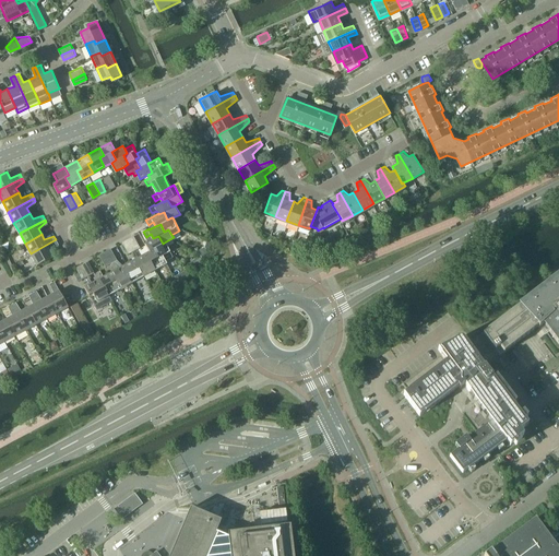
[(133,234),(128,237),(133,248),(140,246),(133,234)]
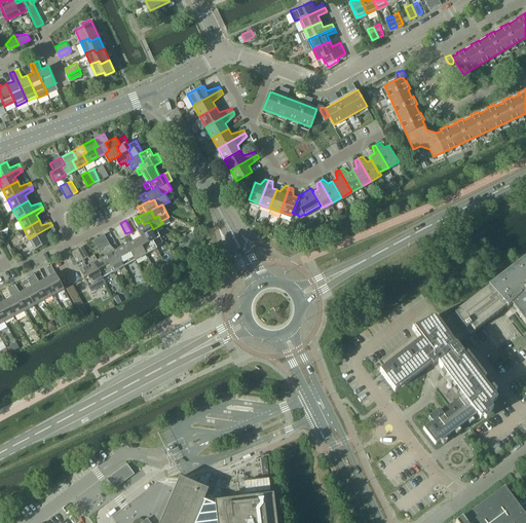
[(153,238),(156,244),(162,239),(156,227),(153,229),(149,222),(144,224),(137,228),(141,235),(141,236),(145,233),(149,240),(153,238)]
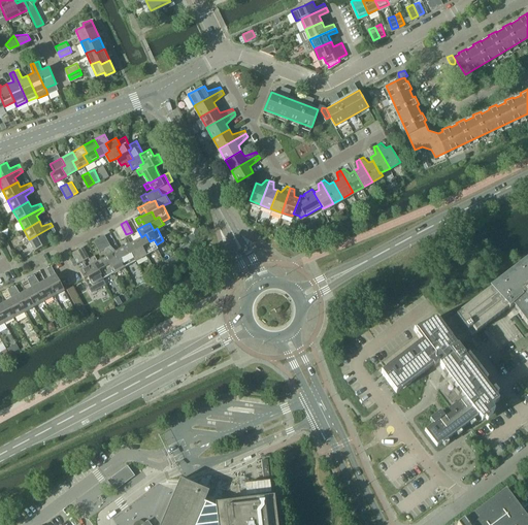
[(126,234),(121,224),(116,227),(121,237),(126,234)]
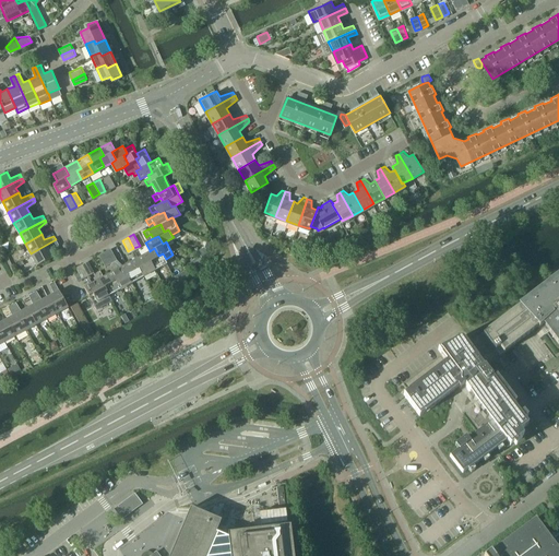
[(56,239),(31,253),(36,263),(52,255),(49,249),(58,243),(56,239)]
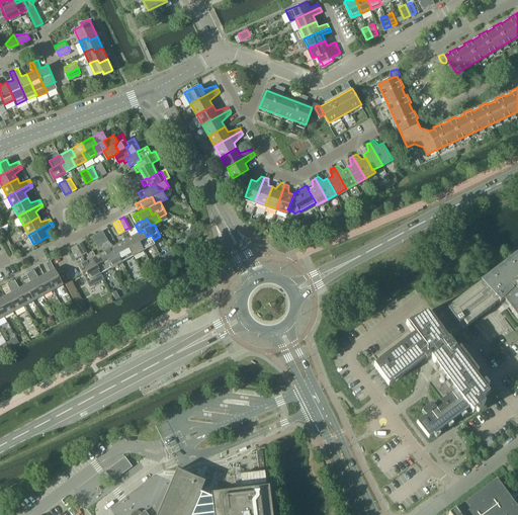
[(103,242),(106,249),(110,247),(114,255),(118,253),(122,260),(127,257),(131,263),(137,260),(134,254),(130,247),(125,249),(120,241),(114,245),(108,239),(102,229),(96,231),(102,242),(103,242)]
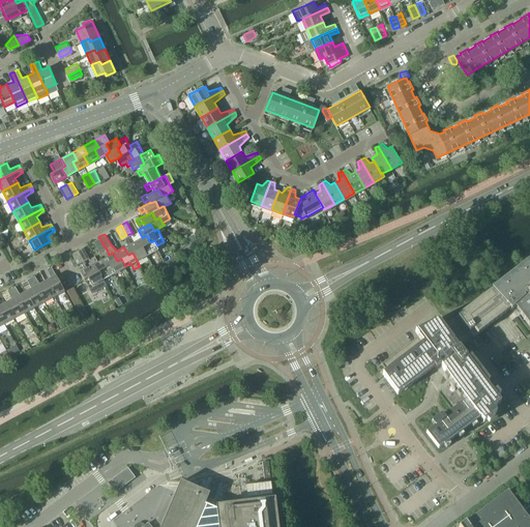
[(143,246),(147,255),(158,249),(157,245),(154,240),(150,242),(146,235),(142,238),(142,237),(135,241),(139,249),(143,246)]
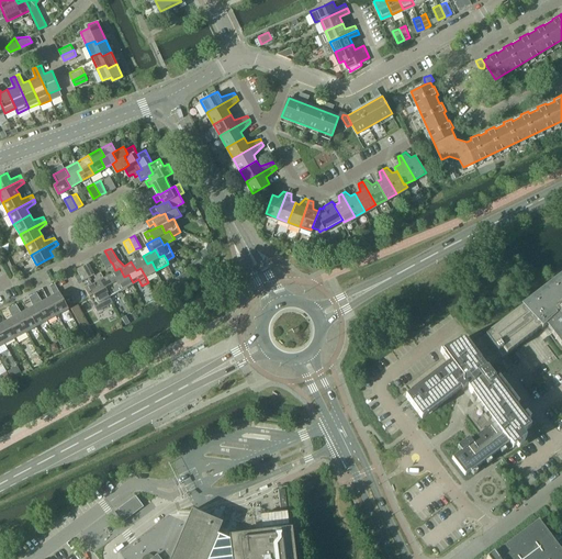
[(105,266),(111,263),(104,250),(99,254),(105,266)]
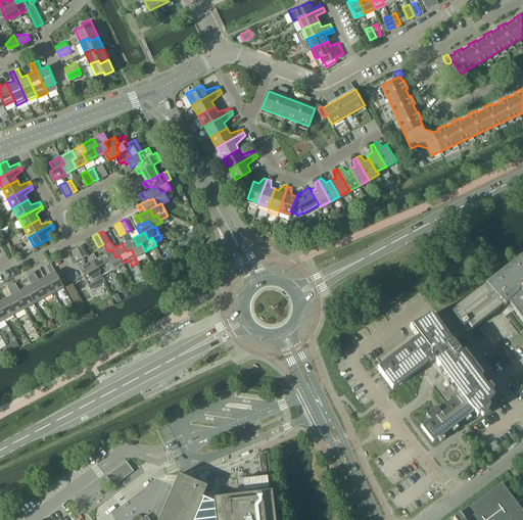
[(135,256),(145,251),(141,243),(137,245),(133,238),(122,243),(127,251),(131,249),(135,256)]
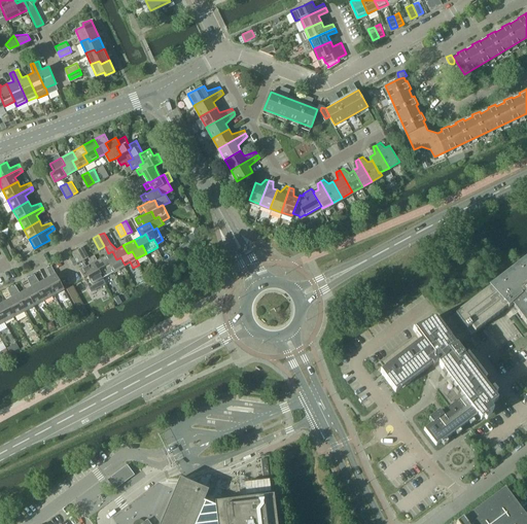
[(185,240),(175,248),(178,253),(188,245),(185,240)]
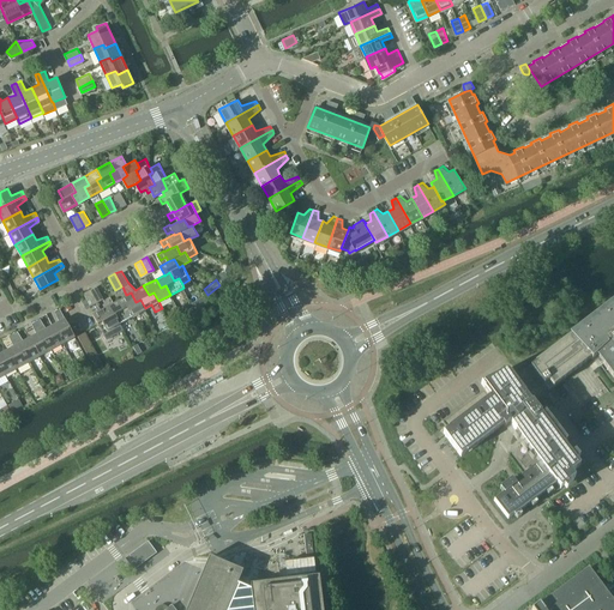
[(96,284),(89,288),(96,301),(103,297),(96,284)]
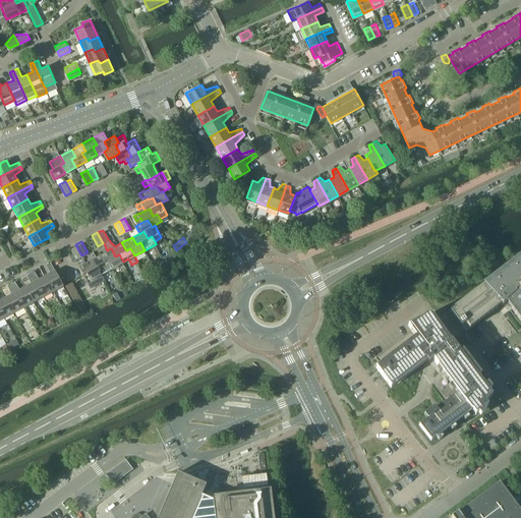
[(81,255),(75,244),(70,247),(76,257),(81,255)]
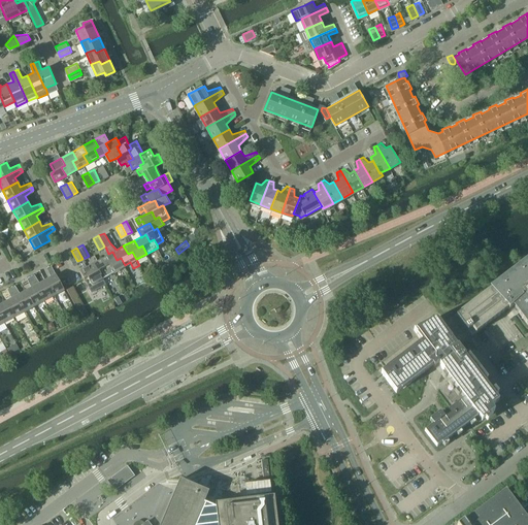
[(109,254),(102,258),(106,265),(110,263),(114,271),(125,265),(121,258),(117,260),(112,252),(108,254),(109,254)]
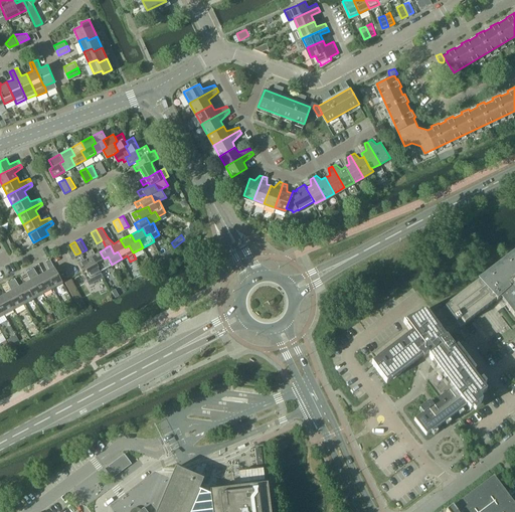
[(172,246),(161,252),(165,260),(175,253),(176,252),(173,247),(172,246)]
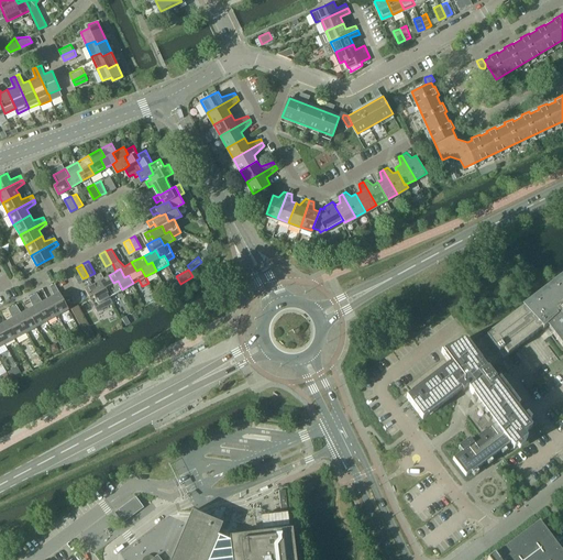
[(492,330),(476,341),(477,342),(493,363),(541,326),(542,328),(547,324),(562,344),(562,274),(559,278),(559,277),(490,329),(492,330)]
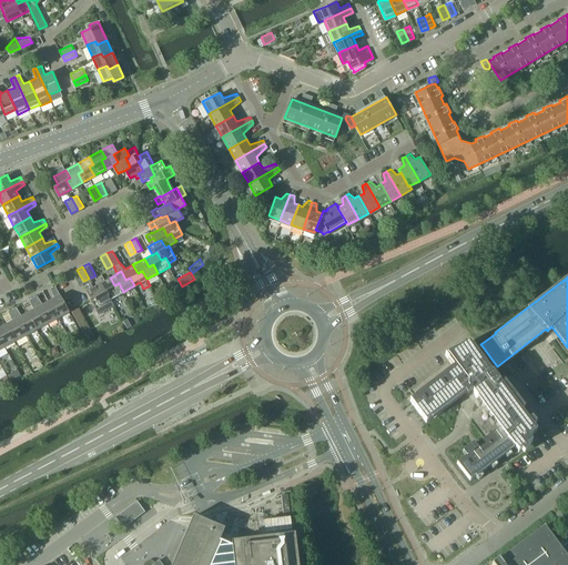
[(110,278),(98,284),(102,292),(107,290),(111,298),(123,292),(119,283),(114,285),(110,278)]
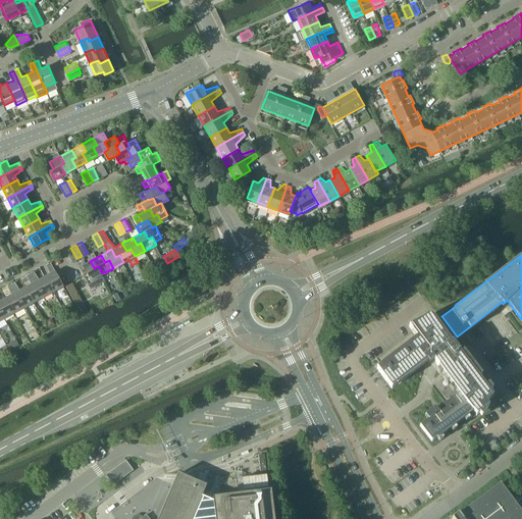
[(50,272),(45,274),(54,291),(63,286),(55,270),(55,269),(51,261),(46,263),(50,272)]
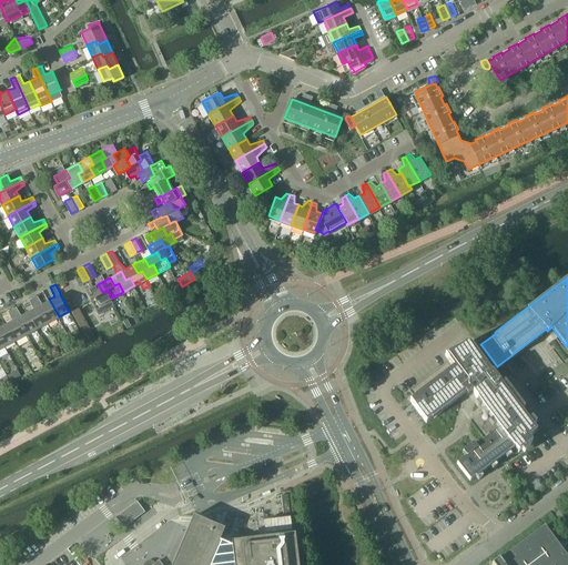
[(90,299),(91,299),(94,296),(102,311),(114,304),(111,299),(111,298),(107,290),(102,292),(98,284),(85,291),(90,299)]
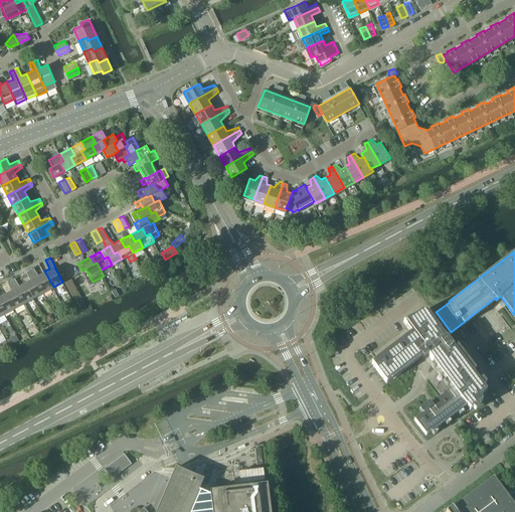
[(33,267),(30,268),(43,292),(53,287),(44,271),(38,275),(33,267)]
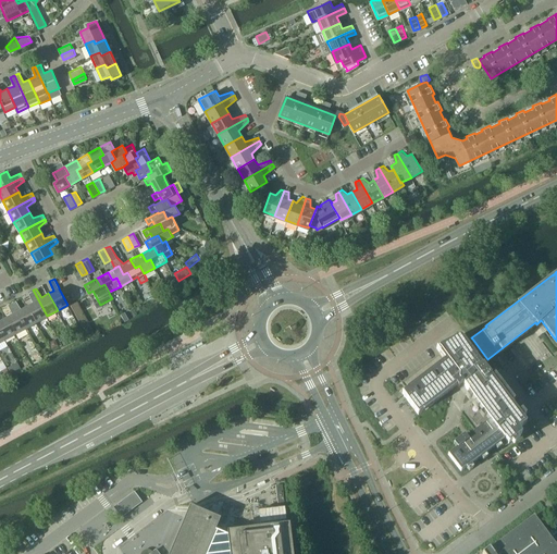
[(33,302),(27,305),(36,321),(47,316),(33,290),(28,292),(33,302)]
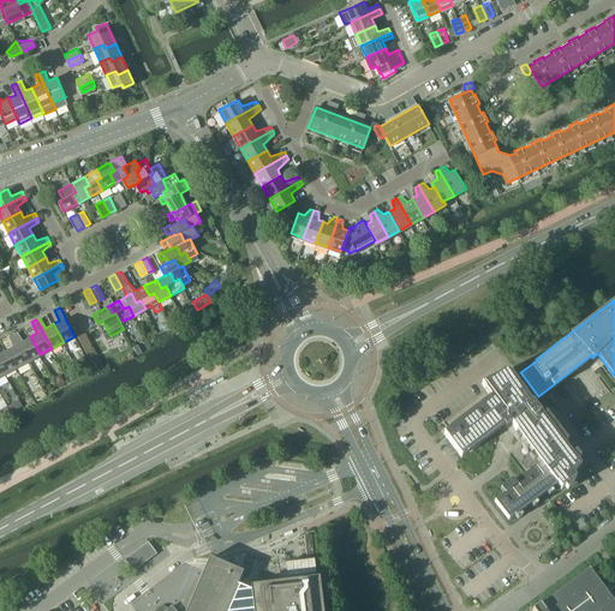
[(102,321),(99,323),(107,339),(111,336),(102,321)]
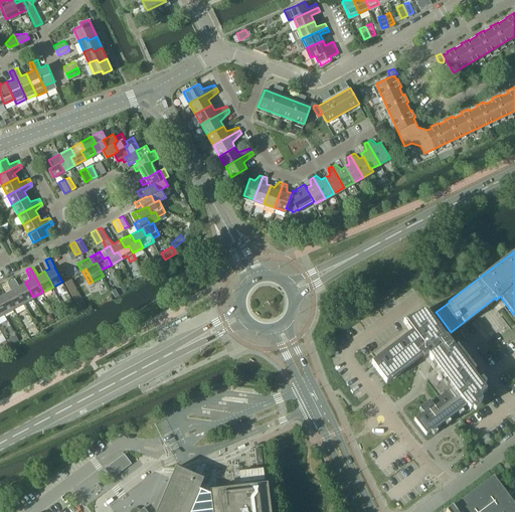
[(14,277),(11,279),(24,302),(33,297),(25,282),(19,285),(14,277)]
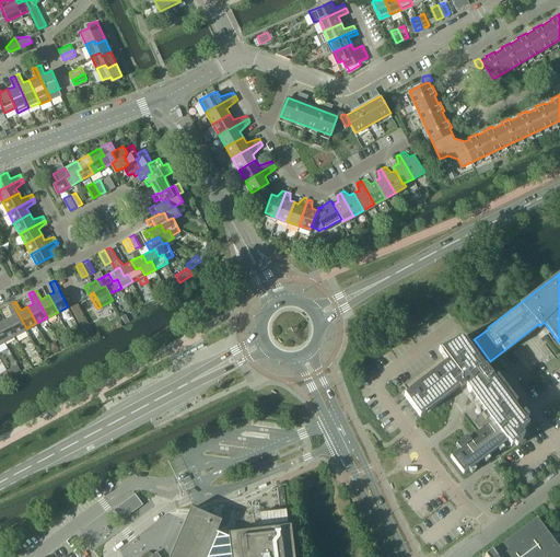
[(77,301),(71,305),(74,311),(80,308),(77,301)]
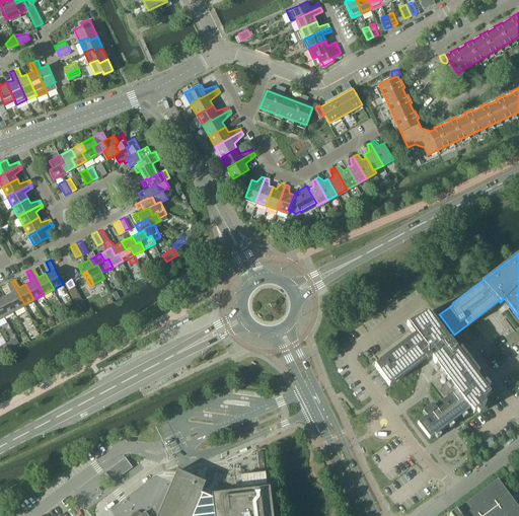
[(11,291),(6,294),(14,310),(24,304),(11,281),(7,283),(11,291)]
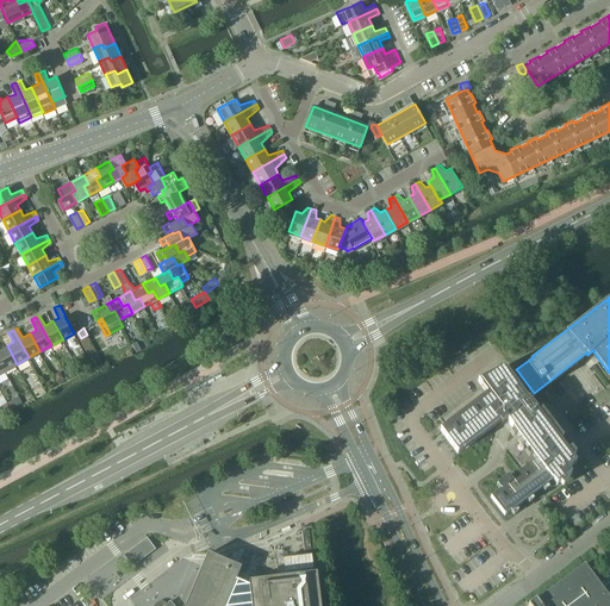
[(0,349),(0,360),(5,370),(17,364),(7,345),(0,349)]
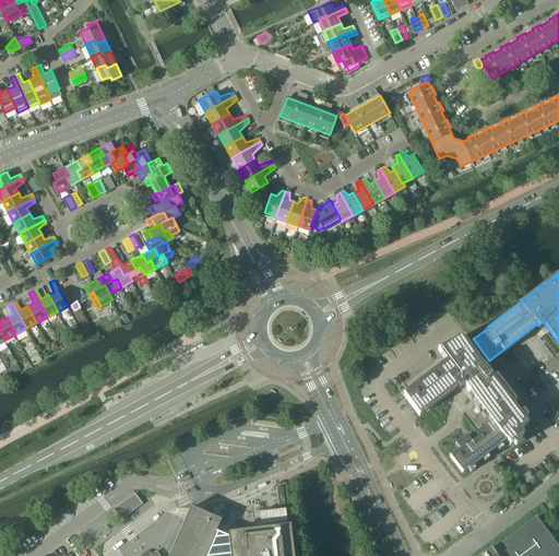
[(533,418),(489,361),(474,340),(470,343),(463,336),(462,335),(438,347),(441,352),(441,353),(403,381),(408,389),(404,392),(419,414),(425,410),(425,411),(459,386),(460,387),(465,382),(471,390),(470,390),(491,418),(467,436),(466,434),(455,442),(459,447),(450,453),(463,471),(467,466),(468,468),(507,438),(510,442),(519,436),(524,433),(521,428),(533,418)]
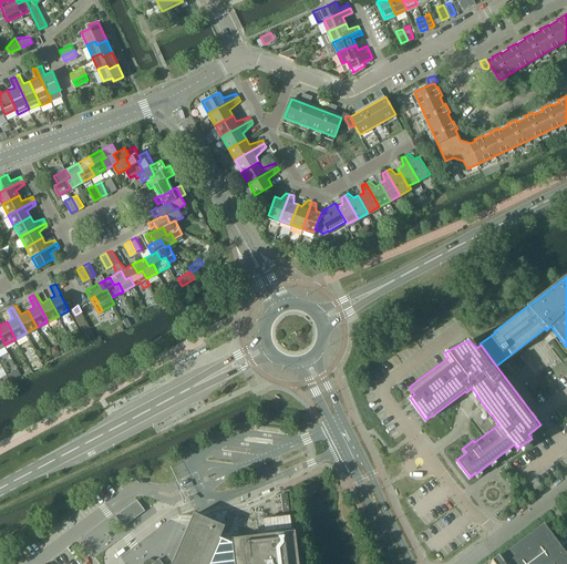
[(137,498),(115,514),(124,524),(145,509),(137,498)]
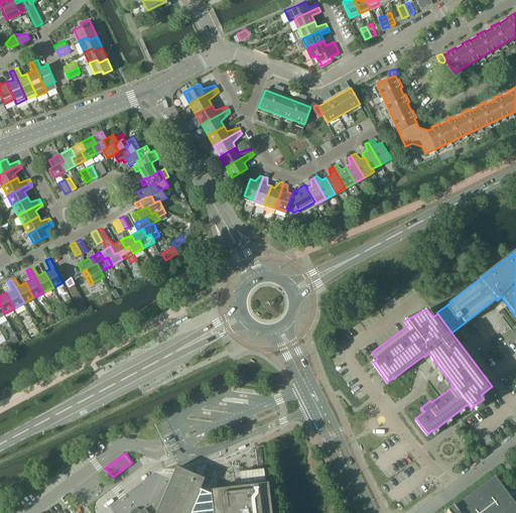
[(268,512),(266,486),(213,494),(202,490),(206,479),(176,468),(156,512),(150,512),(144,505),(136,511),(132,512),(268,512)]
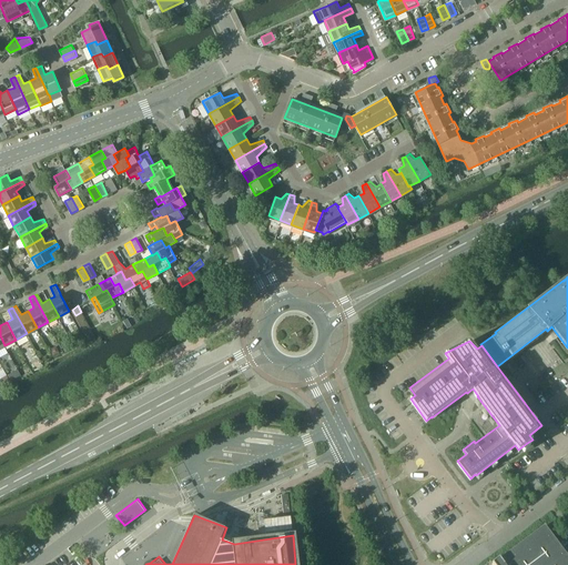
[(567,564),(567,555),(544,524),(499,558),(499,557),(492,563),(494,564),(567,564)]
